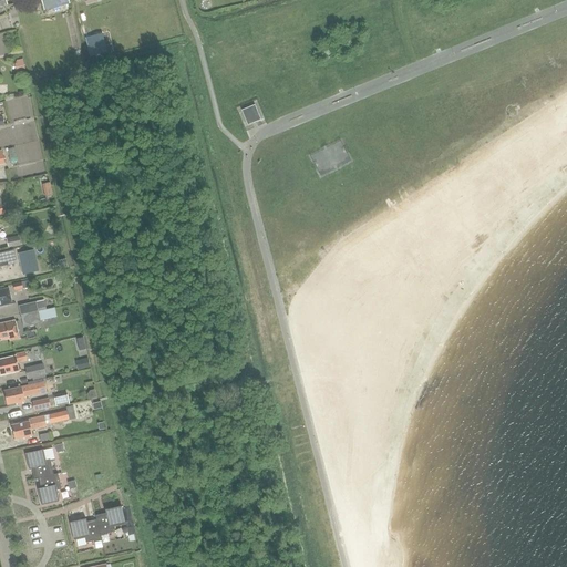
[(41,0),(44,11),(70,4),(69,0),(41,0)]
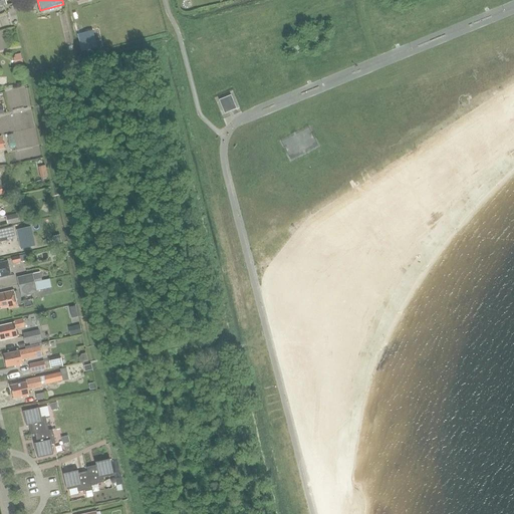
[(92,31),(86,33),(90,50),(97,48),(92,31)]
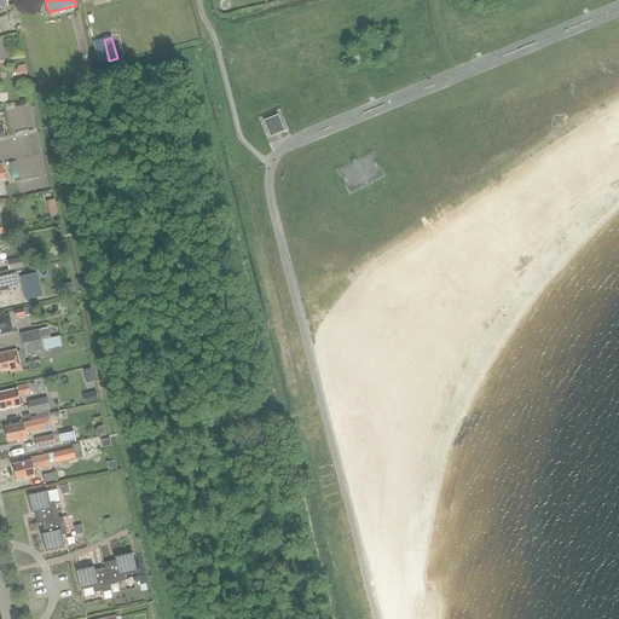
[(104,40),(93,42),(98,63),(109,61),(104,40)]
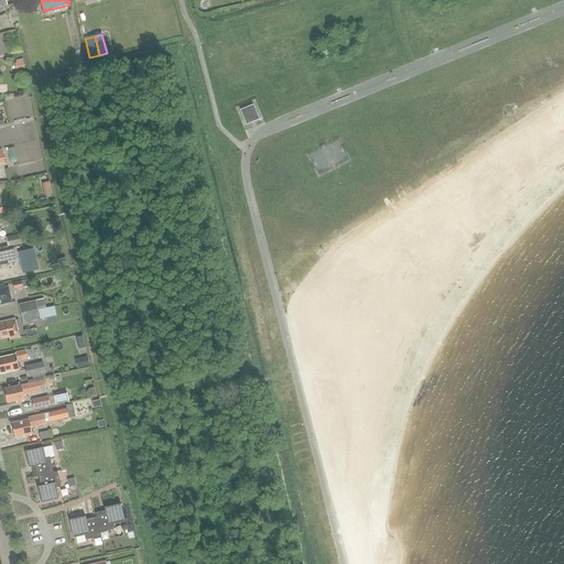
[(15,64),(17,71),(25,68),(23,60),(17,61),(18,64),(15,64)]
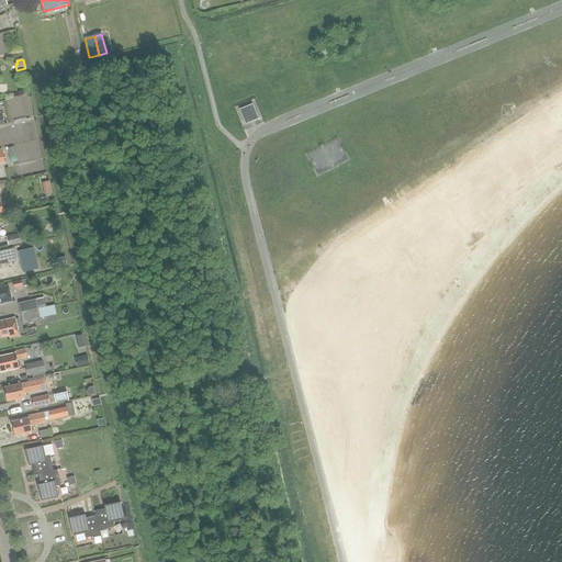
[(253,104),(239,110),(244,121),(247,120),(248,123),(255,121),(254,117),(257,115),(253,104)]
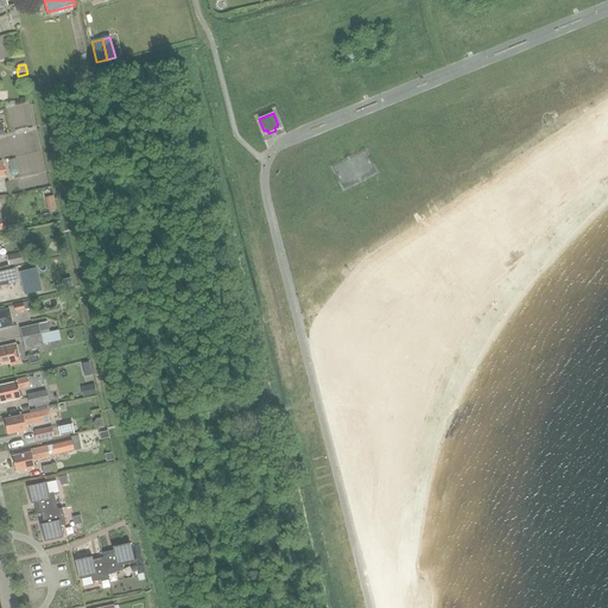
[(369,152),(336,163),(344,188),(378,177),(369,152)]
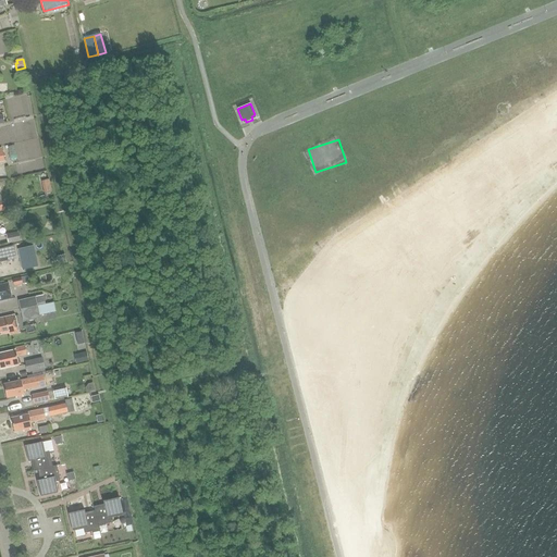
[(5,235),(7,244),(20,240),(17,232),(5,235)]
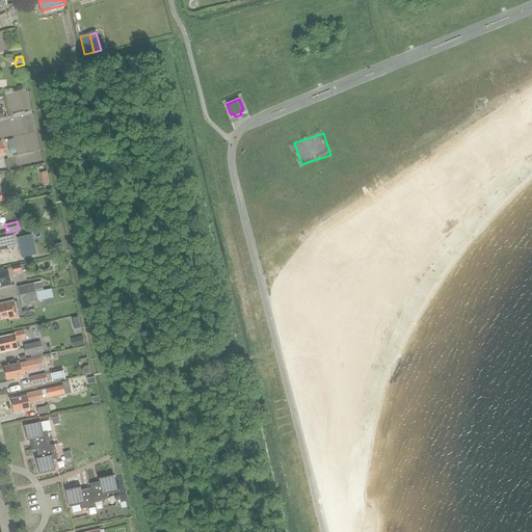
[(0,247),(15,244),(12,236),(0,238),(0,247)]
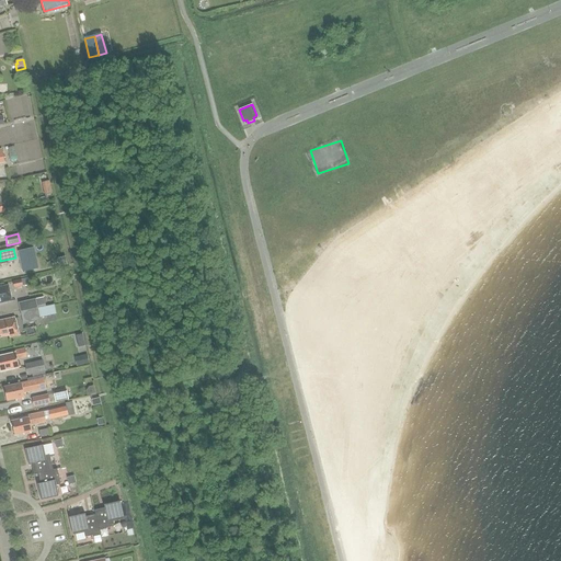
[(34,250),(18,253),(22,273),(37,270),(34,250)]
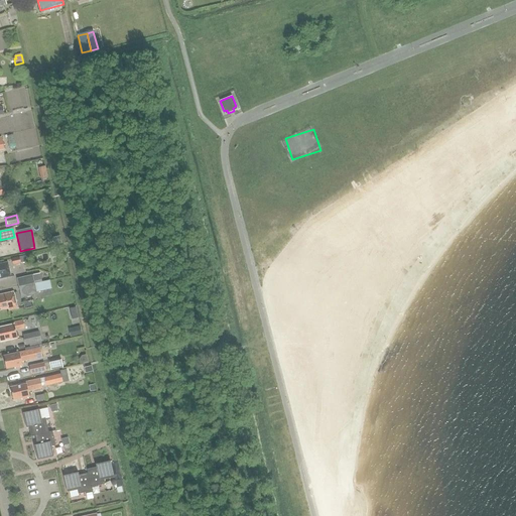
[(20,258),(12,259),(13,266),(21,264),(20,258)]
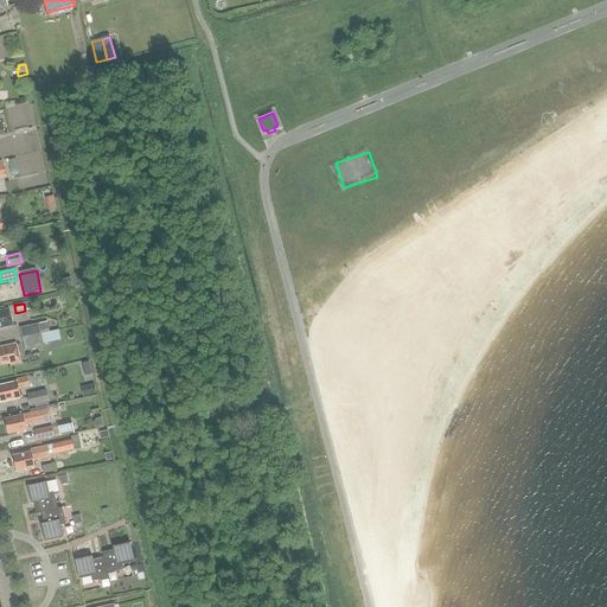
[(0,328),(13,326),(10,310),(0,311),(0,328)]
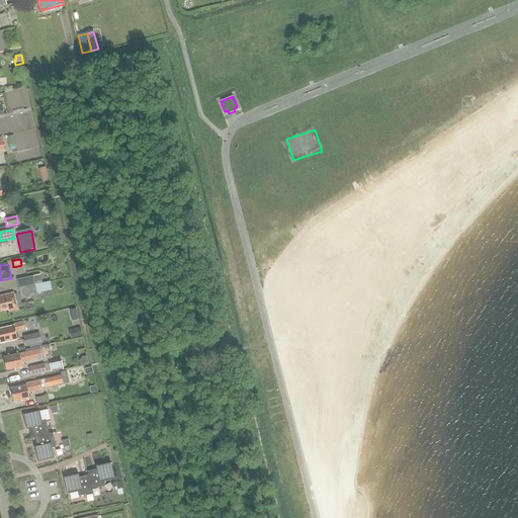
[(40,274),(17,279),(18,286),(19,289),(19,288),(41,283),(41,281),(40,274)]
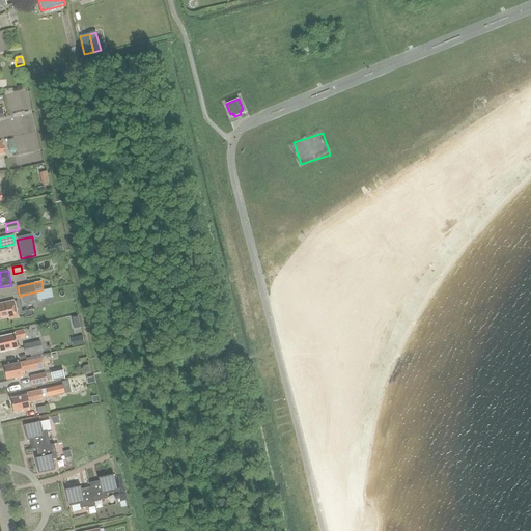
[(43,290),(20,296),(20,297),(22,305),(38,302),(38,300),(53,297),(52,288),(43,290)]
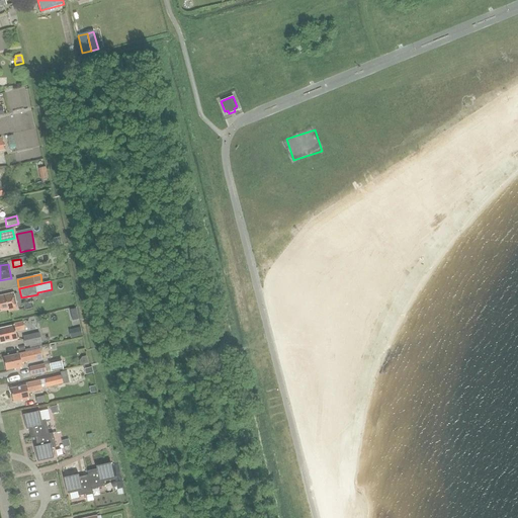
[(9,312),(17,310),(14,293),(0,295),(0,312),(8,310),(9,312)]
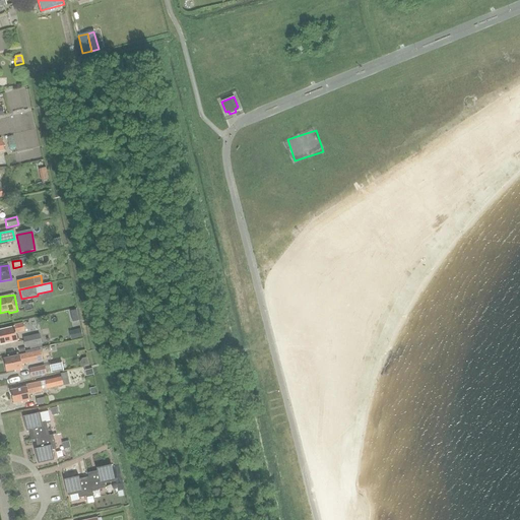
[(16,333),(25,331),(23,323),(14,325),(14,327),(0,329),(0,342),(0,344),(17,341),(16,333)]
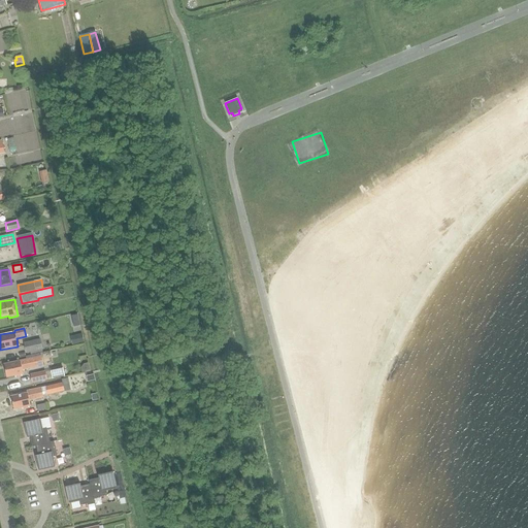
[(81,334),(74,336),(76,344),(84,342),(81,334)]
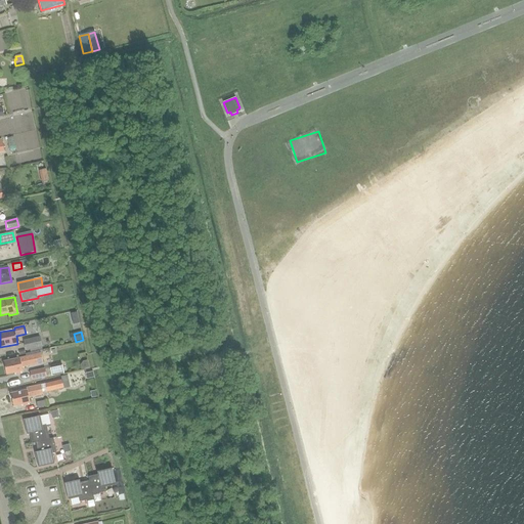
[(26,341),(28,351),(44,348),(42,338),(26,341)]
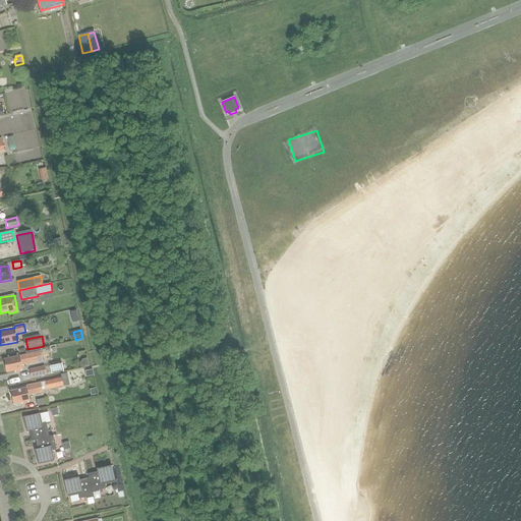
[(32,353),(3,359),(6,373),(15,371),(15,372),(22,371),(21,370),(23,369),(22,365),(34,363),(43,361),(41,351),(32,353)]
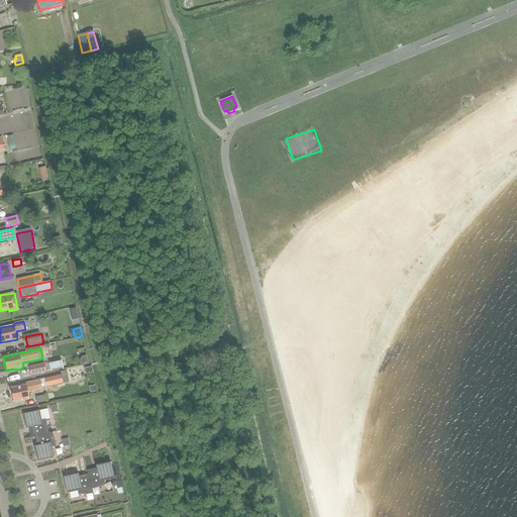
[(61,359),(49,362),(49,365),(52,371),(52,372),(63,369),(62,359),(61,359)]
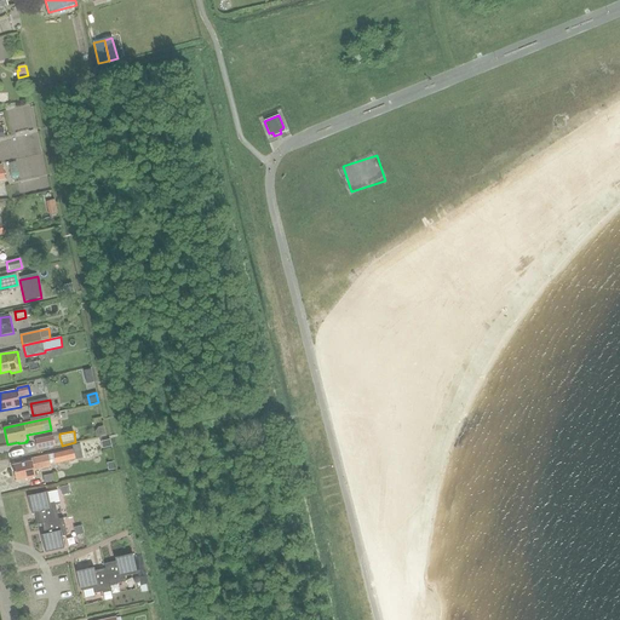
[(35,440),(38,449),(56,446),(53,436),(35,440)]
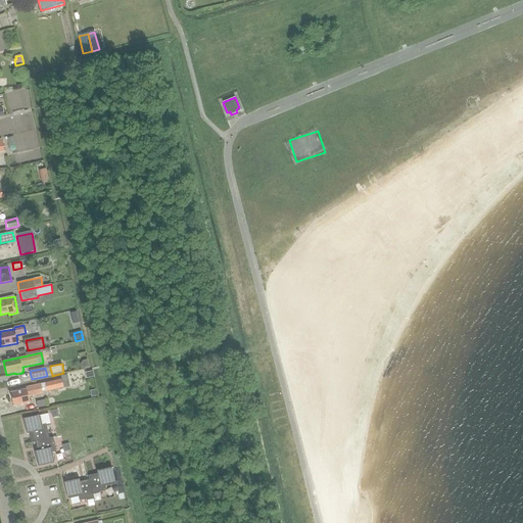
[(43,394),(43,392),(47,390),(47,391),(64,387),(62,380),(27,388),(27,390),(11,394),(14,407),(22,405),(22,406),(30,405),(30,403),(31,402),(30,397),(43,394)]
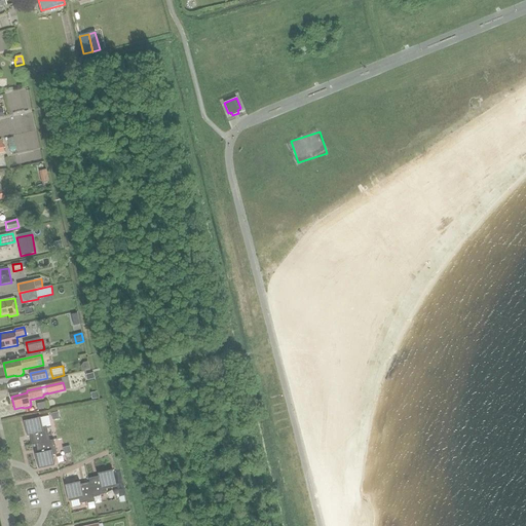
[(36,404),(38,410),(47,408),(46,402),(36,404)]
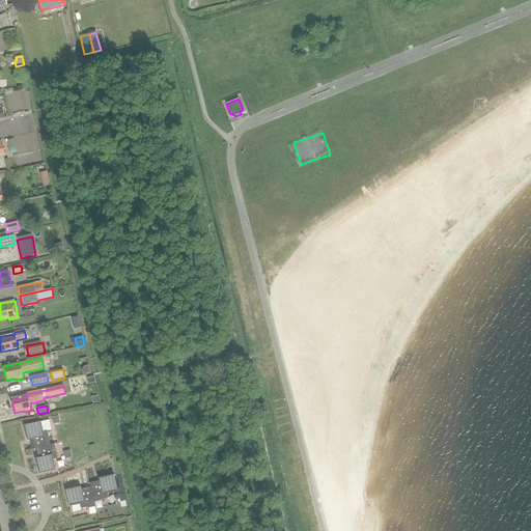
[(40,422),(24,425),(27,441),(30,440),(32,450),(36,449),(36,448),(51,445),(50,445),(47,431),(43,432),(40,422)]
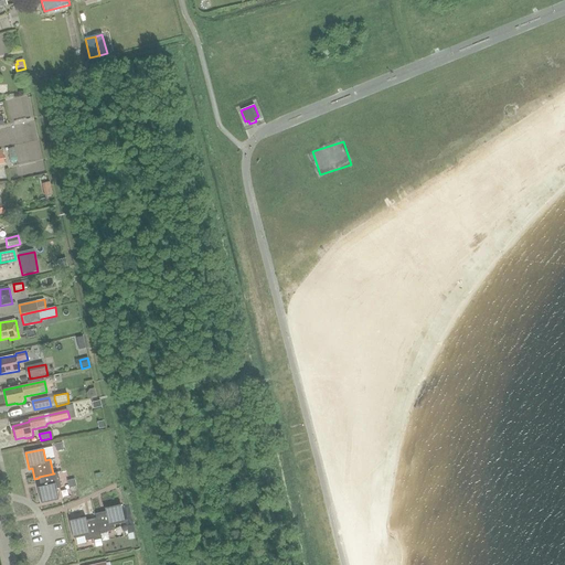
[(41,488),(38,488),(41,504),(60,500),(56,489),(61,488),(57,472),(53,473),(54,473),(39,477),(39,478),(41,488)]
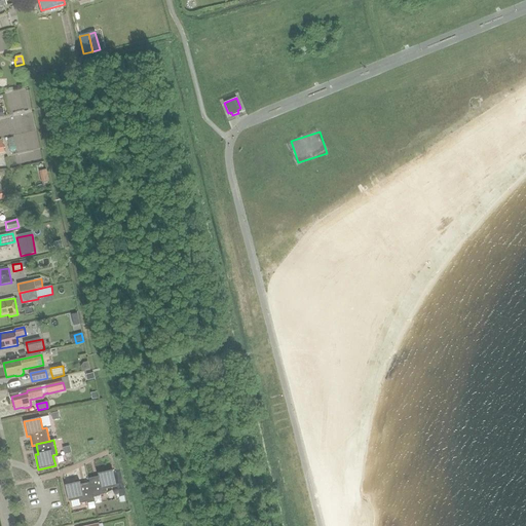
[(99,477),(88,479),(89,483),(90,483),(94,497),(94,496),(107,494),(107,489),(116,487),(113,471),(98,474),(99,477)]
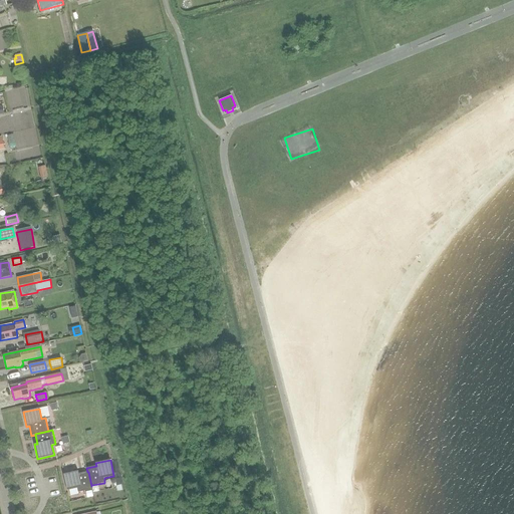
[(78,471),(63,474),(67,491),(77,488),(78,492),(92,489),(91,485),(91,486),(88,472),(87,472),(78,474),(78,471)]
